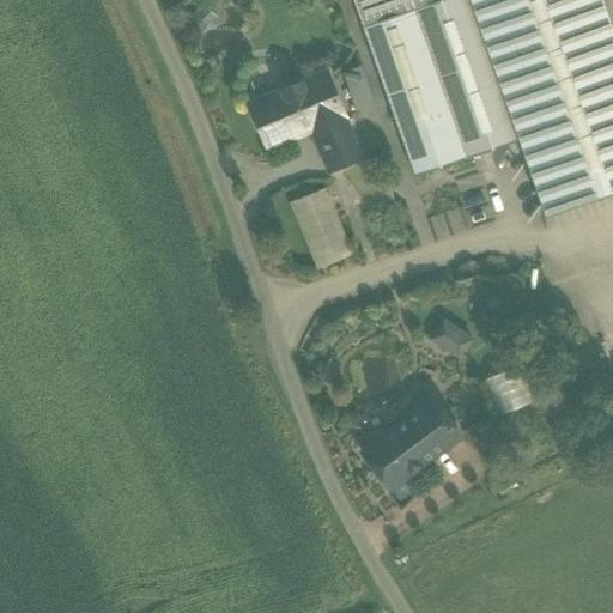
[(353,0),(363,26),(413,8),(437,0),(353,0)]
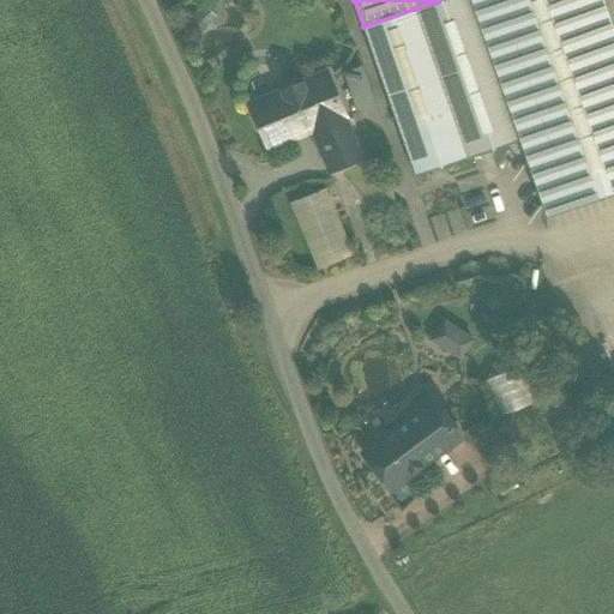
[(518,140),(469,0),(438,0),(414,8),(449,109),(467,158),(518,140)]
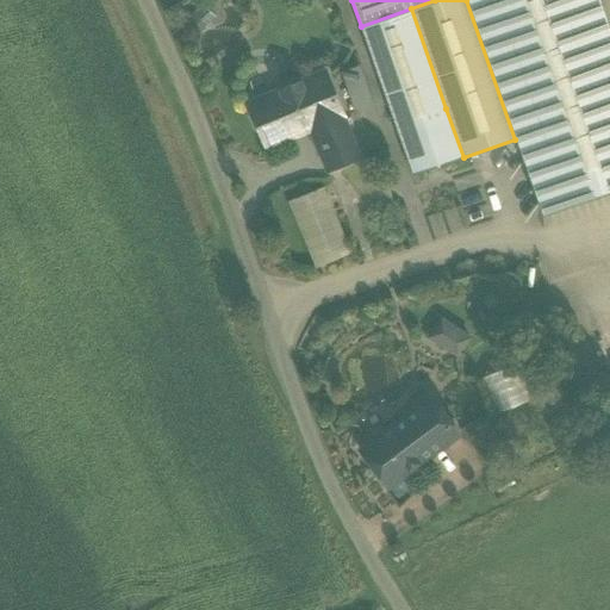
[(466,0),(515,139),(516,138),(543,216),(609,192),(609,26),(601,0),(466,0)]
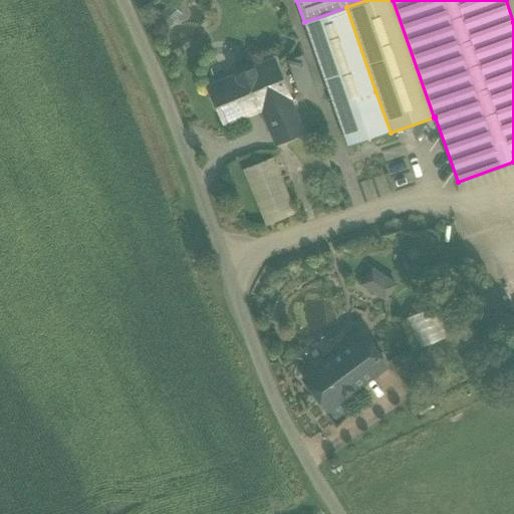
[(346,7),(304,22),(333,106),(375,91),(346,7)]
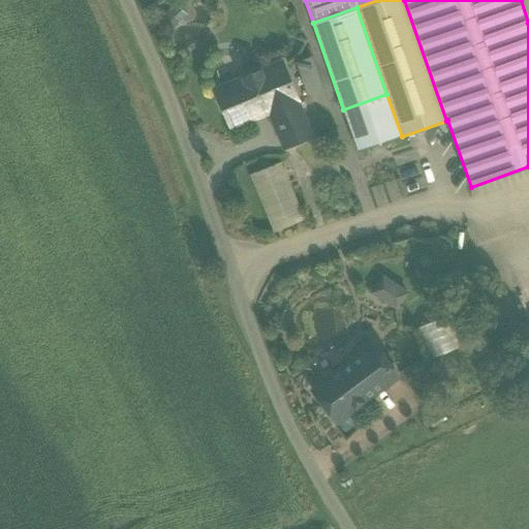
[(307,91),(320,87),(310,58),(297,63),(307,91)]
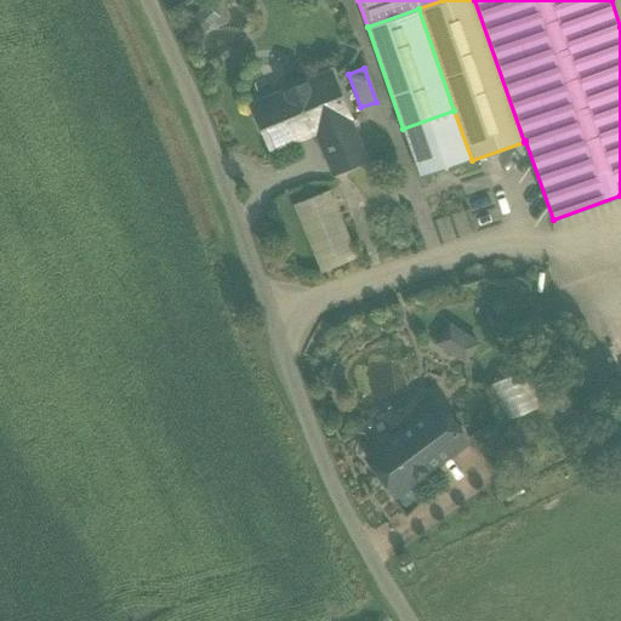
[(330,74),(311,83),(309,81),(301,84),(290,89),(280,93),(280,95),(254,106),(272,148),(314,130),(318,138),(351,124),(330,74)]
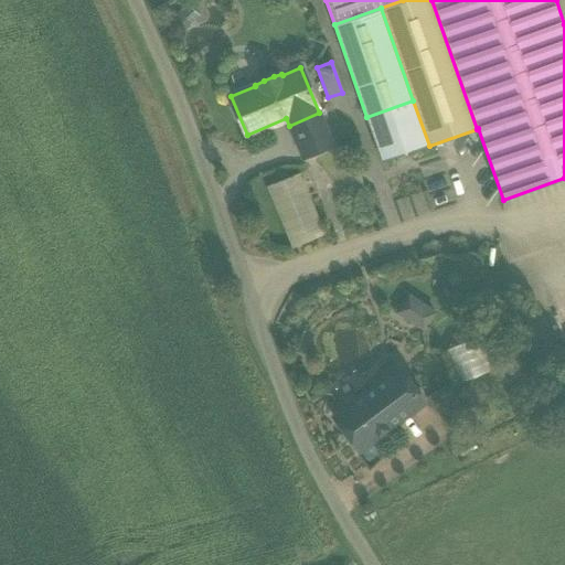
[(413,100),(366,117),(382,161),(429,146),(413,100)]
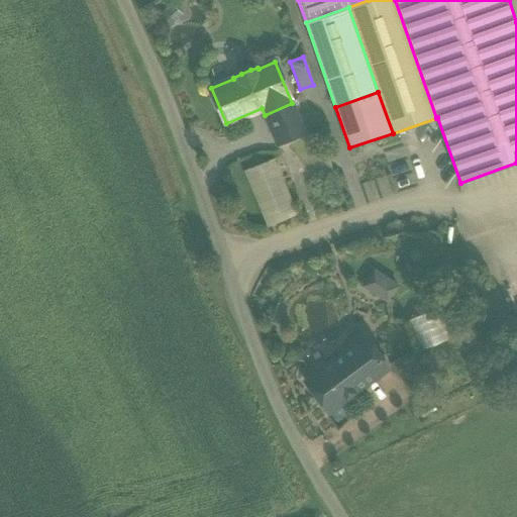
[(292,103),(265,115),(277,143),(304,132),(292,103)]
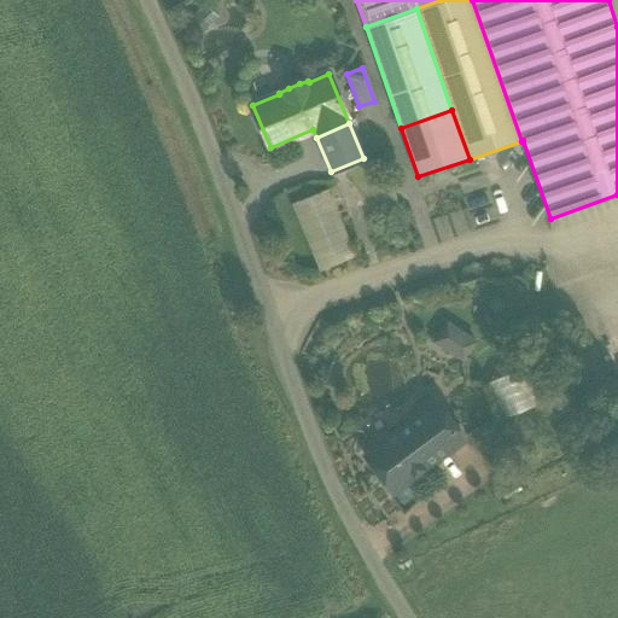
[(328,188),(291,204),(319,272),(356,256),(328,188)]
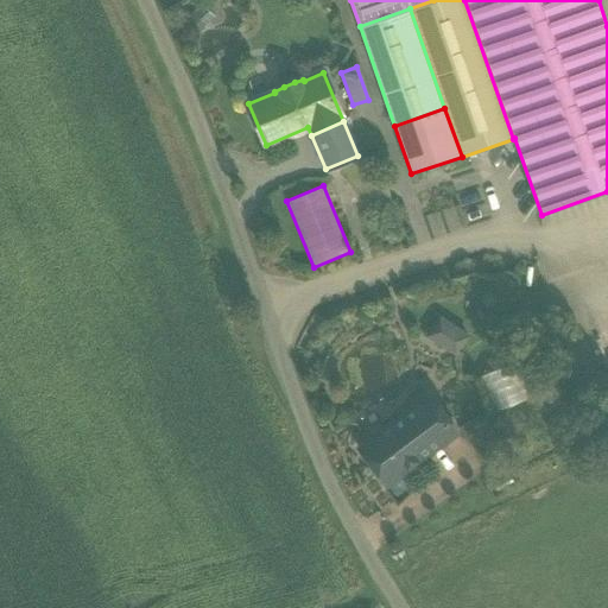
[(439,318),(428,335),(455,354),(467,336),(439,318)]
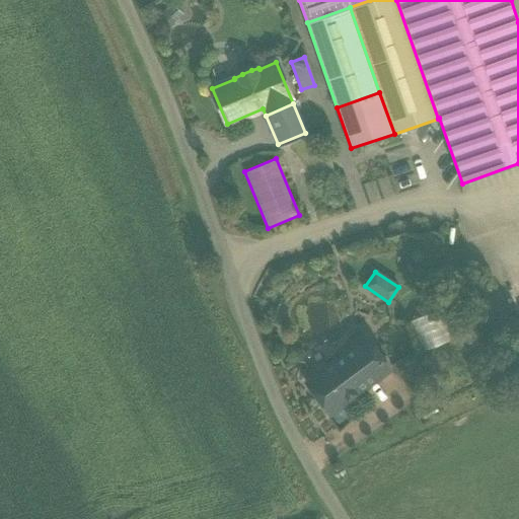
[(451,340),(439,309),(410,321),(421,352),(451,340)]
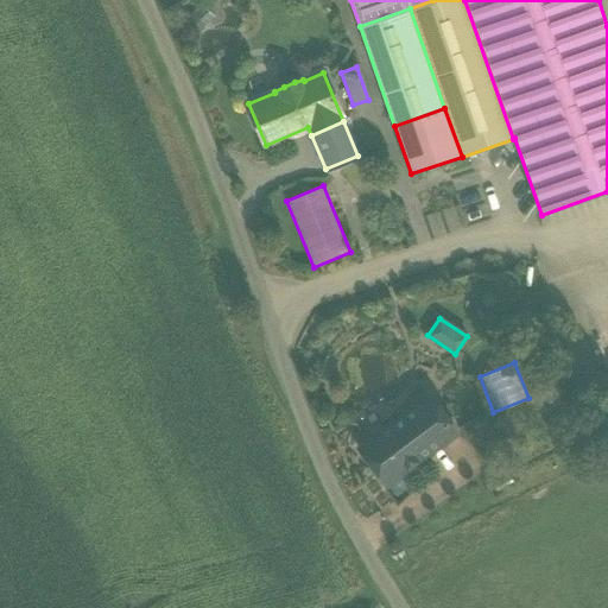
[(430,396),(359,449),(386,486),(430,453),(411,426),(438,406),(430,396)]
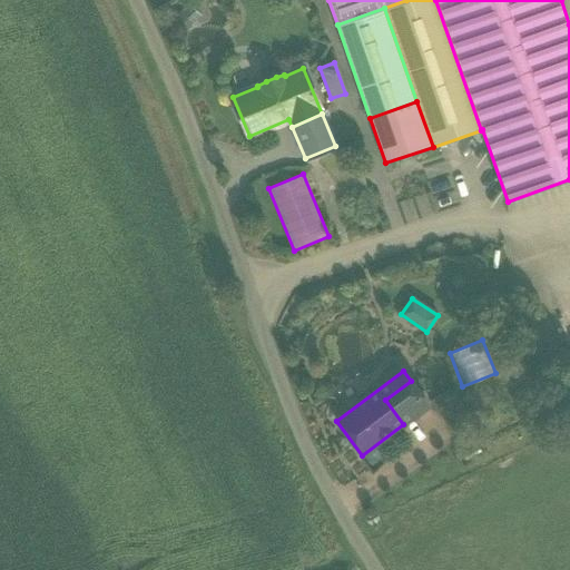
[(411,381),(385,400),(403,424),(429,405),(411,381)]
